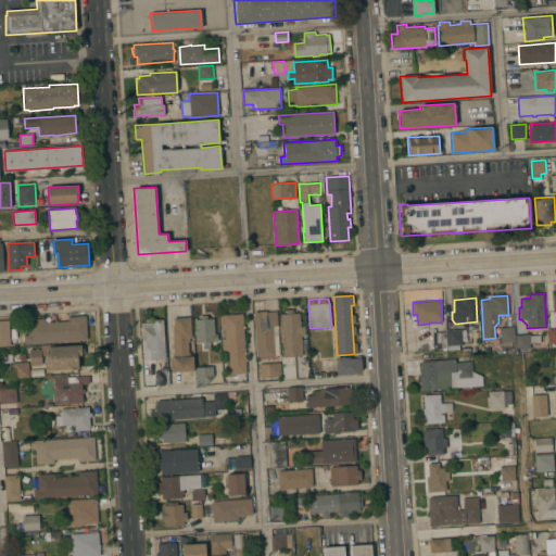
[(295,378),(283,379),(281,356),(283,356),(280,314),(286,313),(286,310),(294,308),(294,313),(300,313),(301,326),(304,326),(305,336),(301,336),(302,355),(294,356),(295,378)]
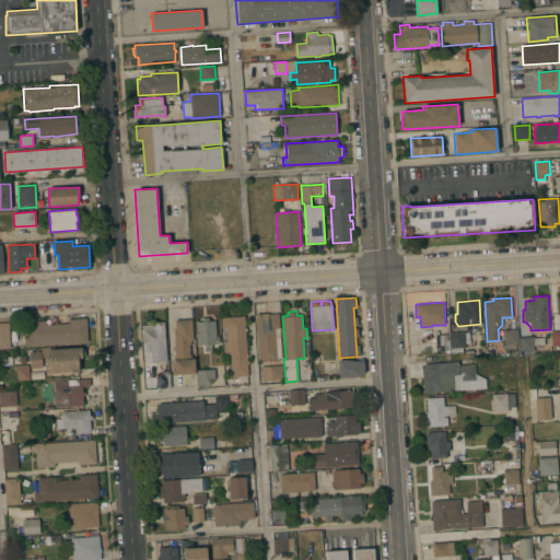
[(256,314),(268,313),(268,314),(279,313),(281,358),(258,360),(256,314)]
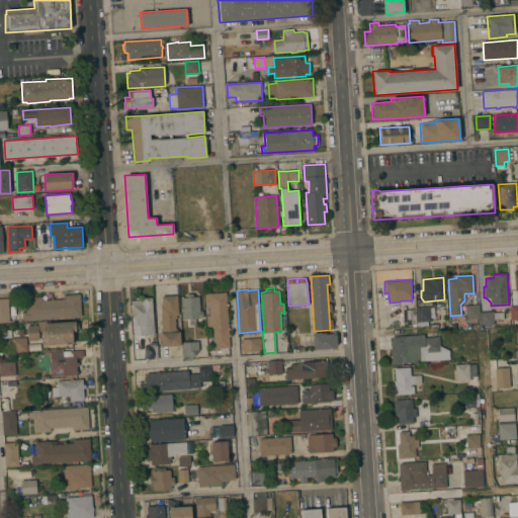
[(213,349),(211,326),(207,326),(205,294),(208,293),(208,292),(226,291),(230,347),(213,349)]
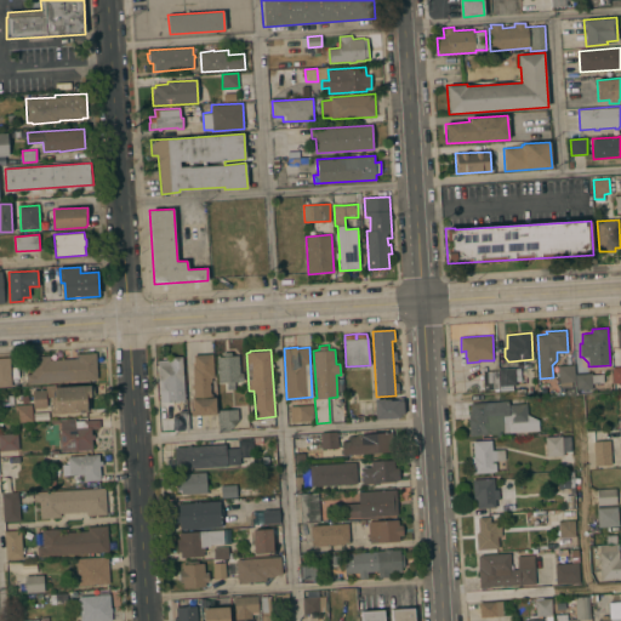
[(27,383),(27,374),(32,374),(30,357),(50,355),(50,360),(77,358),(77,354),(96,352),(97,379),(27,383)]
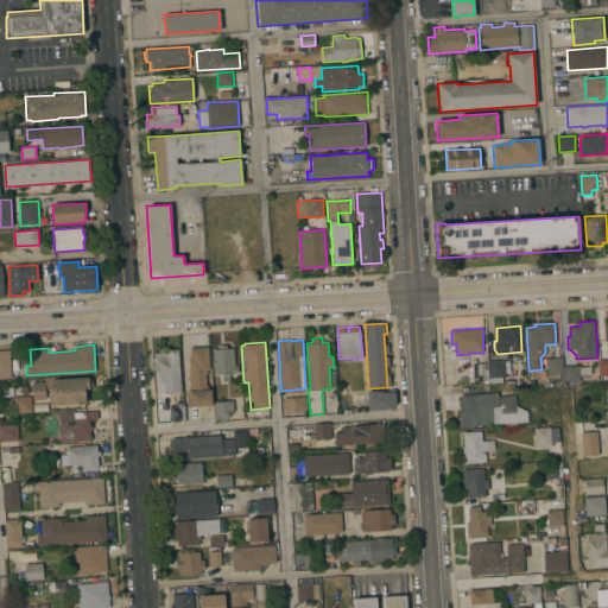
[(234,365),(238,365),(239,373),(229,373),(230,381),(222,381),(222,374),(214,374),(213,366),(213,359),(213,349),(219,349),(219,344),(227,344),(227,348),(233,348),(234,365)]
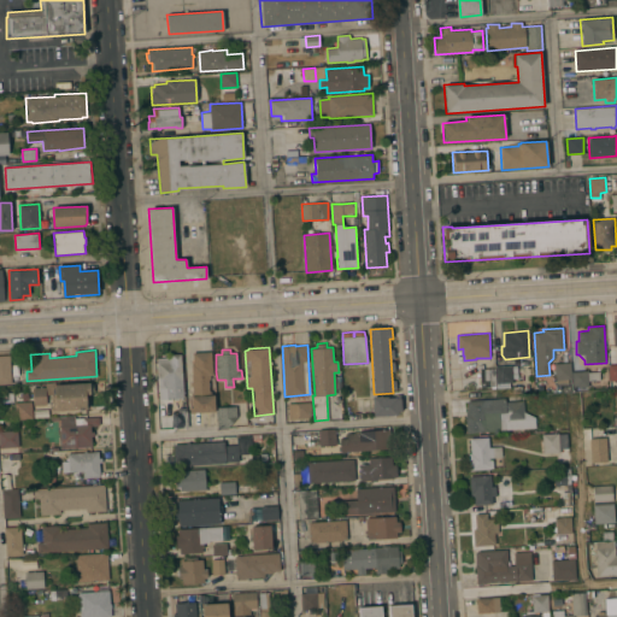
[(189,412),(189,407),(192,407),(191,393),(193,393),(193,386),(191,386),(189,382),(192,382),(192,375),(192,362),(193,362),(193,352),(211,352),(212,375),(210,375),(210,380),(209,380),(210,395),(213,394),(215,411),(189,412)]
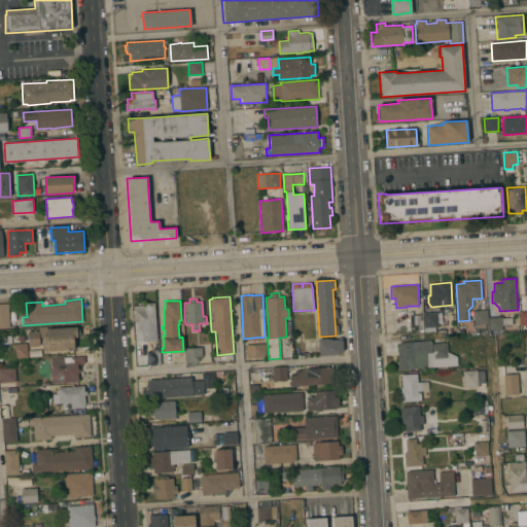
[(134,306),(146,305),(146,303),(153,302),(156,339),(142,340),(142,331),(136,331),(134,306)]
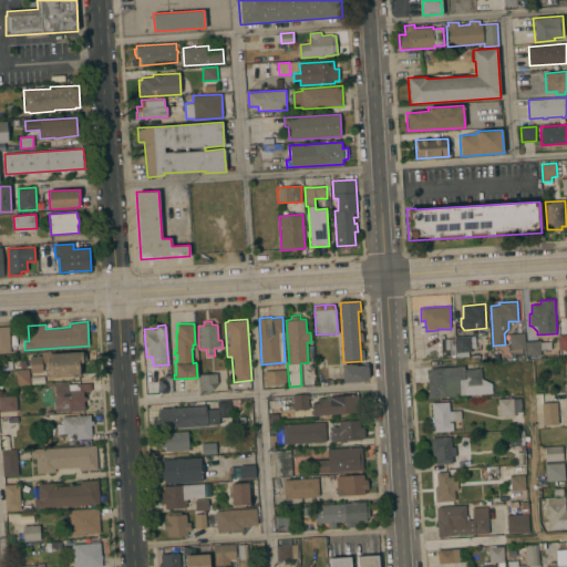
[(0,327),(9,327),(10,352),(0,352),(0,327)]
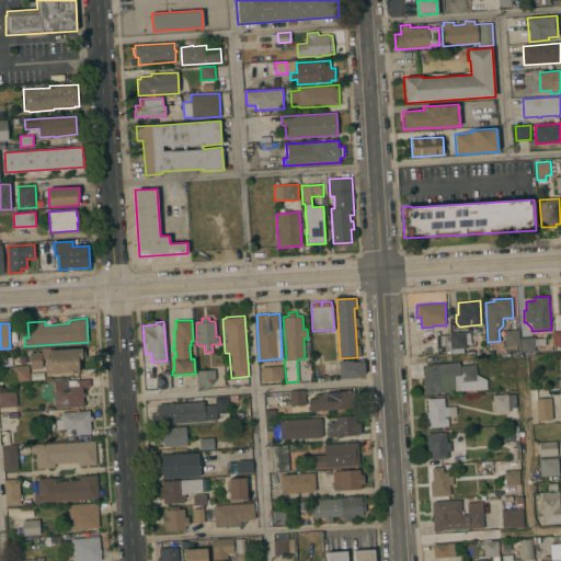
[(504,331),(518,330),(519,344),(516,345),(516,350),(506,351),(506,345),(505,345),(504,331)]
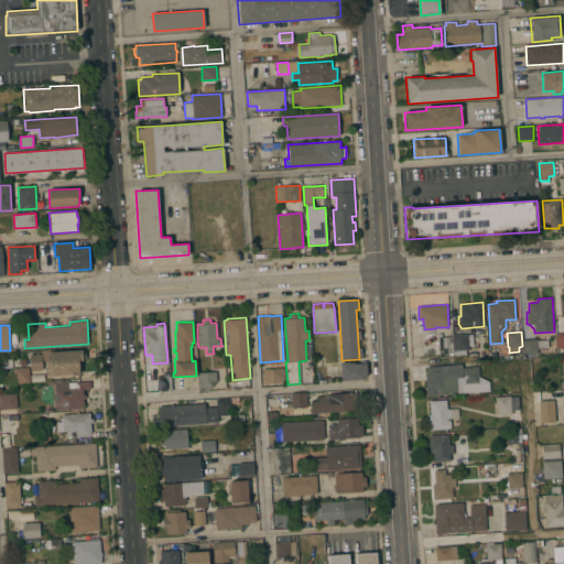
[(455,354),(454,335),(468,334),(468,349),(465,349),(465,354),(455,354)]
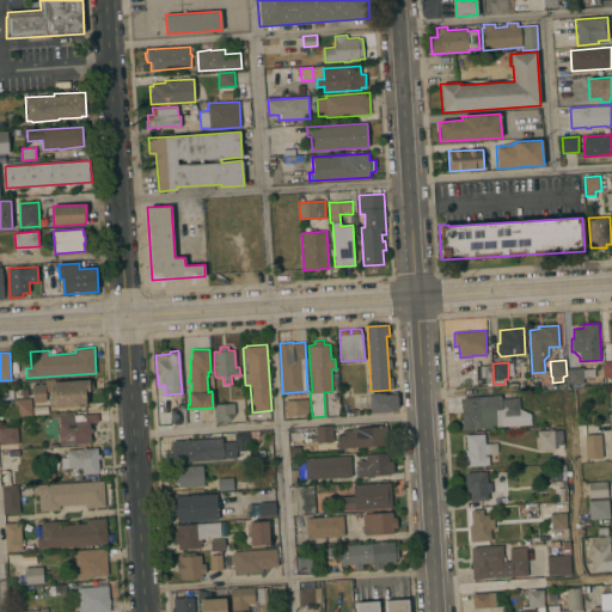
[(490,366),(491,383),(477,384),(476,366),(490,366)]
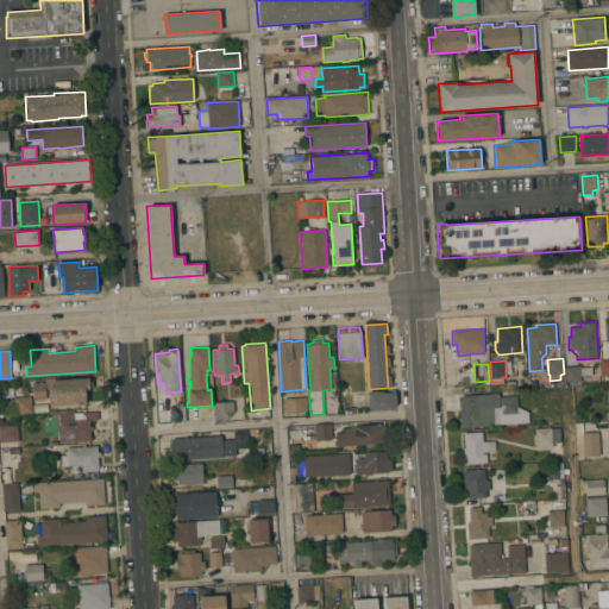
[(566,382),(565,366),(579,366),(579,368),(591,366),(592,375),(581,376),(581,382),(566,382)]
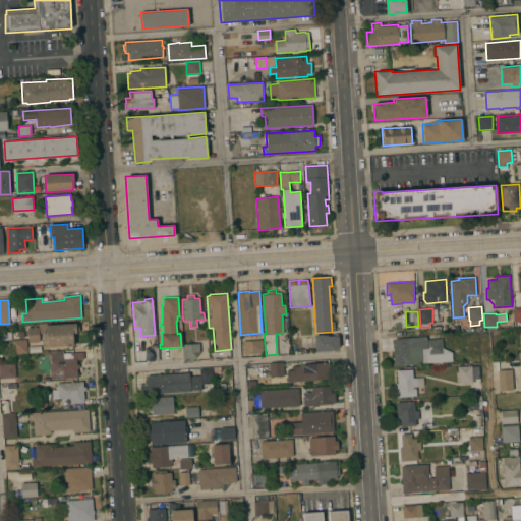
[(75,323),(75,325),(78,324),(79,332),(76,332),(76,333),(73,333),(73,346),(44,347),(43,333),(39,333),(39,327),(39,323),(47,323),(47,325),(75,323)]
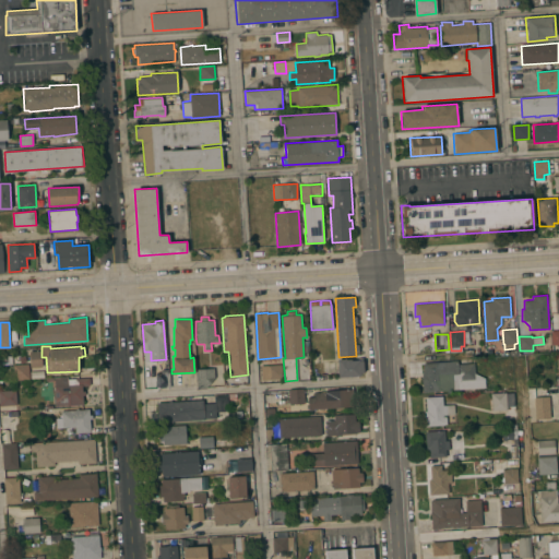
[(31,367),(30,352),(42,351),(42,357),(43,367),(31,367)]
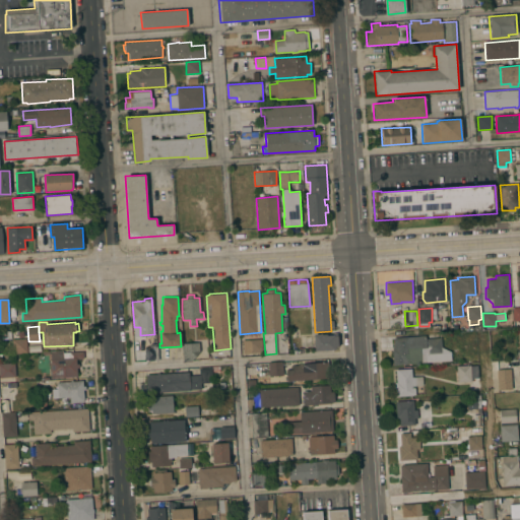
[(315,334),(322,333),(322,334),(326,334),(327,335),(336,334),(337,349),(316,350),(315,334)]
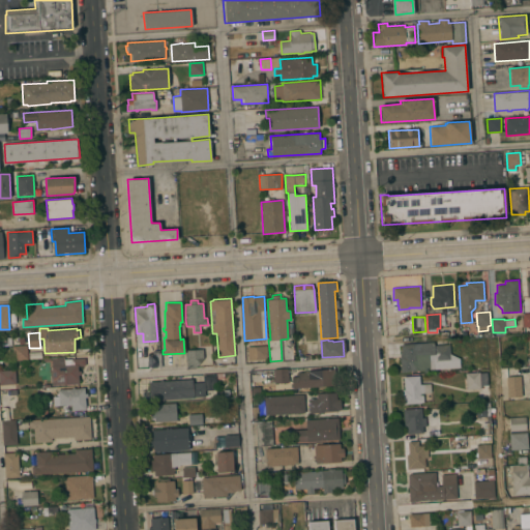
[(401,372),(400,352),(402,352),(402,345),(435,342),(435,345),(449,345),(450,353),(460,358),(460,367),(401,372)]
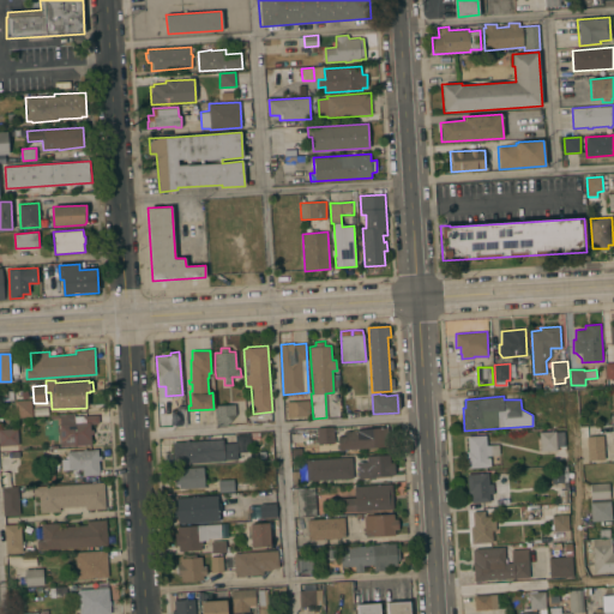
[(16,417),(14,401),(31,399),(32,416),(16,417)]
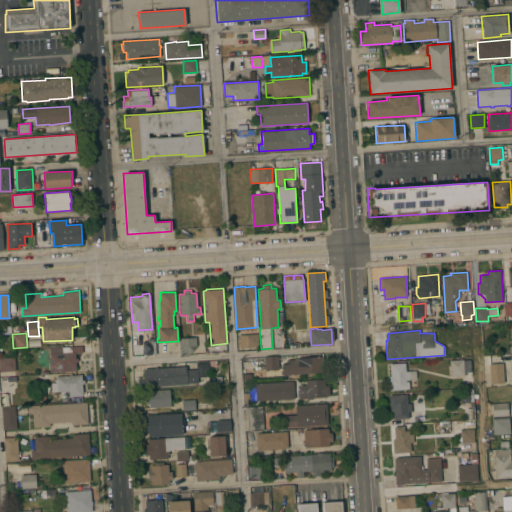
[(239,347),(239,334),(258,333),(259,346),(239,347)]
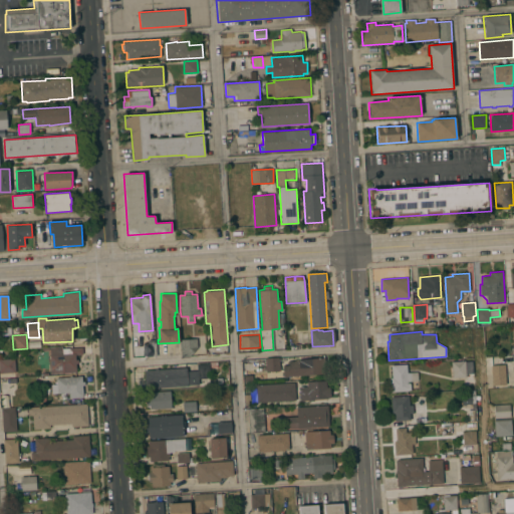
[(181,356),(180,339),(197,338),(198,347),(190,356),(181,356)]
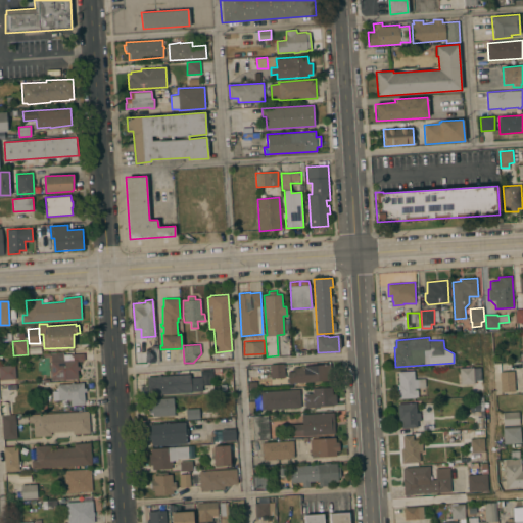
[(146,363),(146,349),(151,349),(150,346),(157,345),(157,348),(158,348),(159,362),(146,363)]
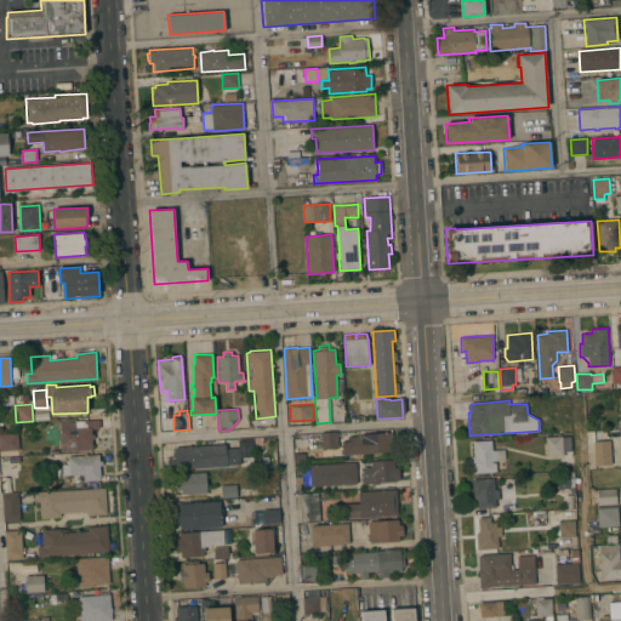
[(62,451),(60,428),(61,428),(61,421),(75,420),(75,421),(100,420),(100,428),(91,428),(91,434),(95,434),(95,438),(91,439),(92,449),(62,451)]
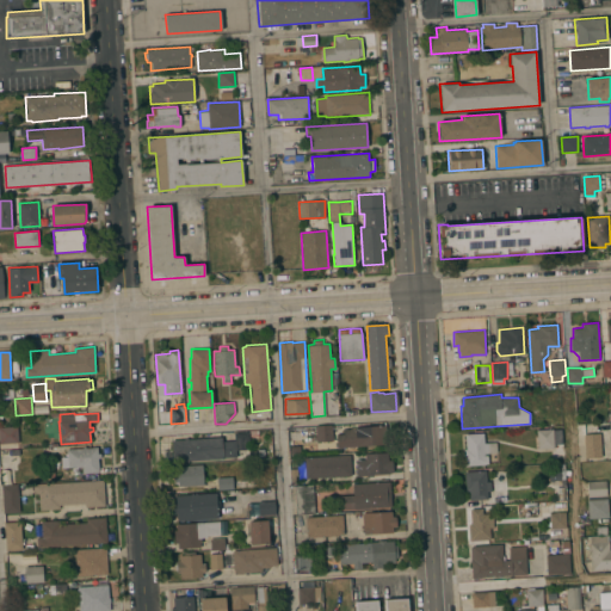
[(386,425),(387,444),(338,446),(337,434),(344,433),(344,429),(356,429),(356,426),(386,425)]
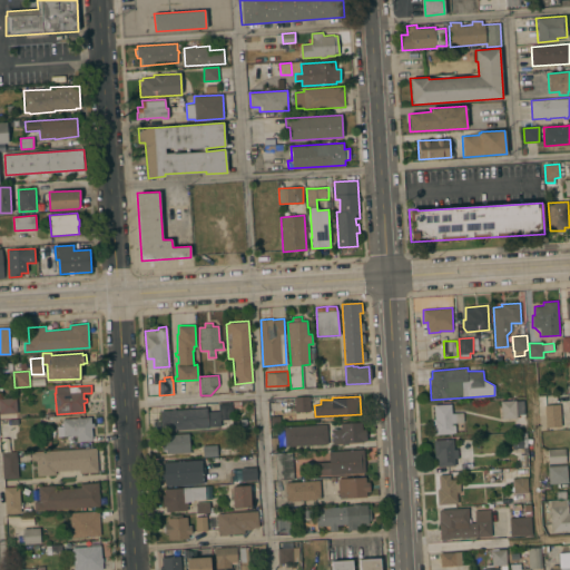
[(0,413),(0,397),(17,397),(17,413),(0,413)]
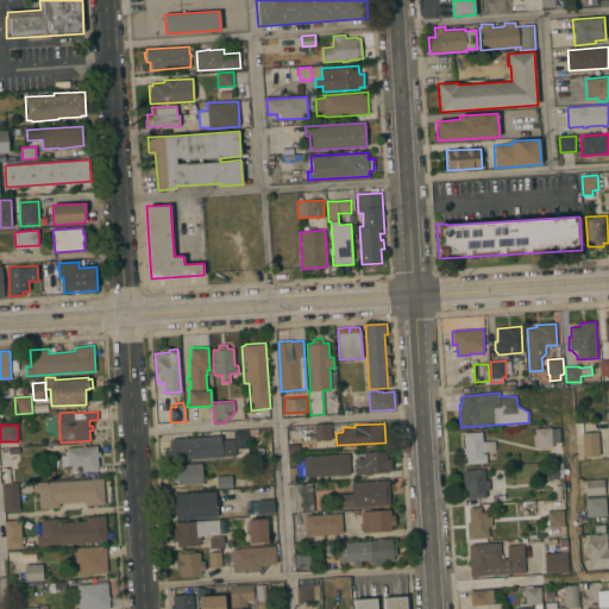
[(314,426),(331,425),(332,439),(315,440),(314,426)]
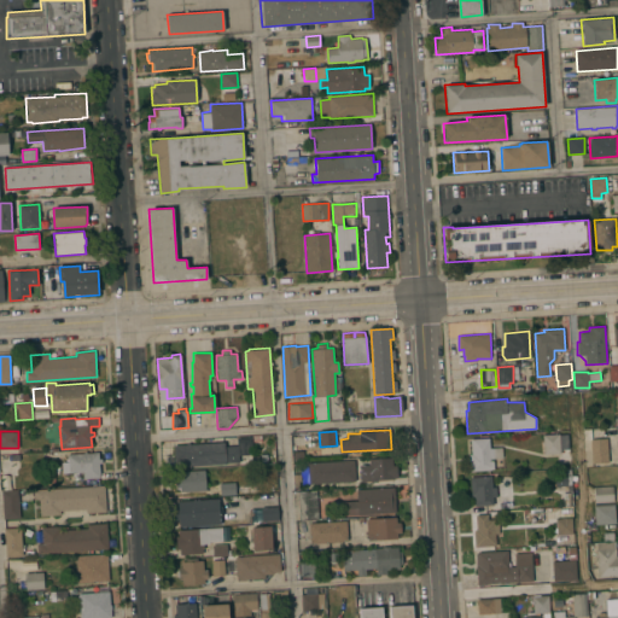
[(566,435),(566,449),(560,449),(560,453),(544,454),(543,435),(559,433),(559,435),(566,435)]
